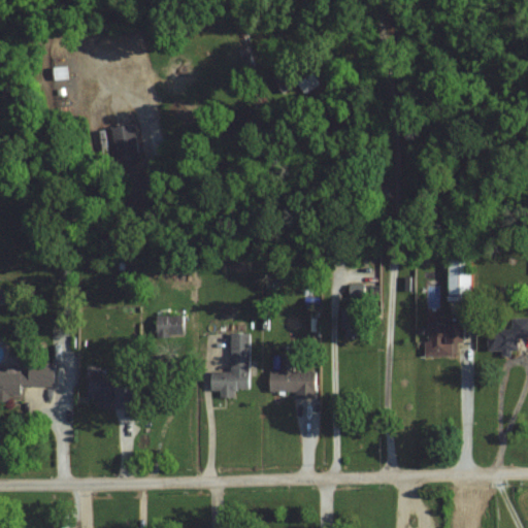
[(306,66),(299,73),(291,64),(273,80),(286,93),(296,83),(307,94),(321,81),(306,66)]
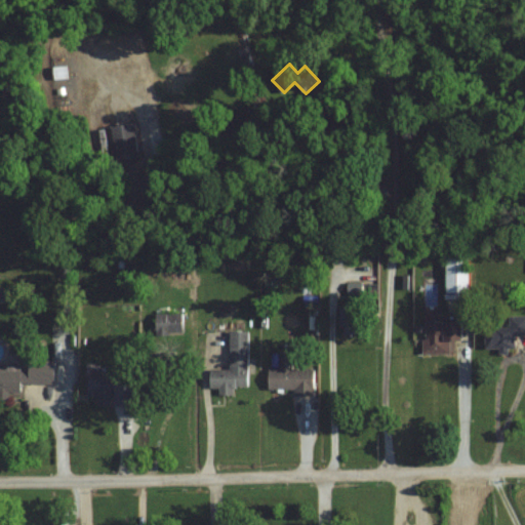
[(138,158),(134,122),(125,123),(124,112),(113,113),(118,160),(138,158)]
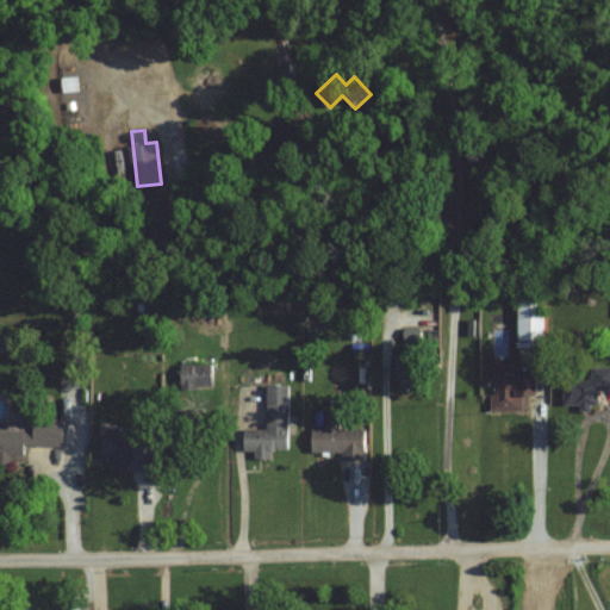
[(520,338),(546,338),(546,299),(520,299),(520,338)]
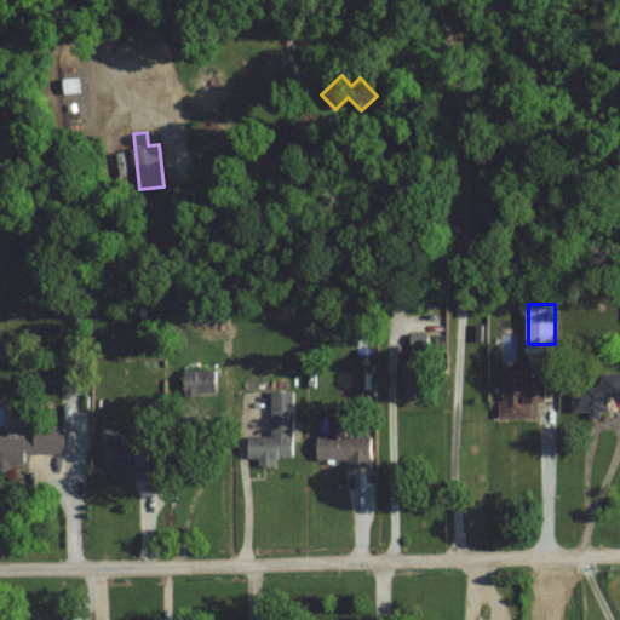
[(426,396),(425,361),(402,361),(403,396),(426,396)]
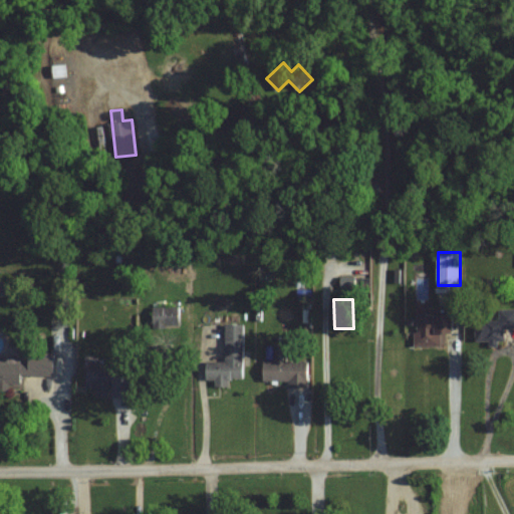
[(154,328),(174,328),(174,306),(154,306),(154,328)]
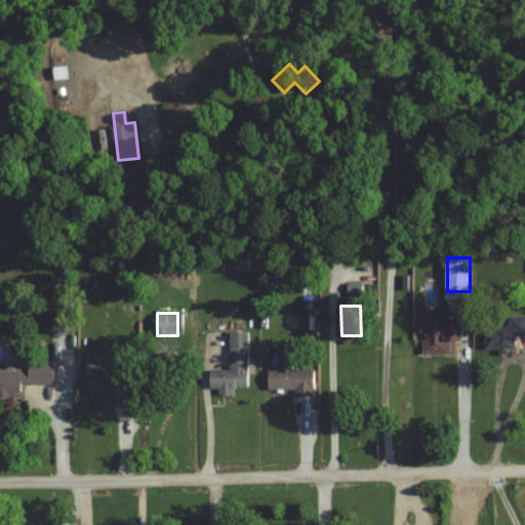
[(524,315),(487,315),(486,348),(518,349),(518,336),(524,335),(524,315)]
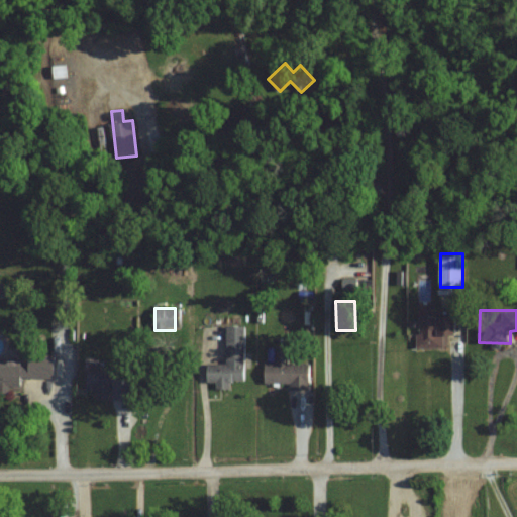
[(418,348),(445,348),(445,334),(456,334),(456,316),(418,316),(418,348)]
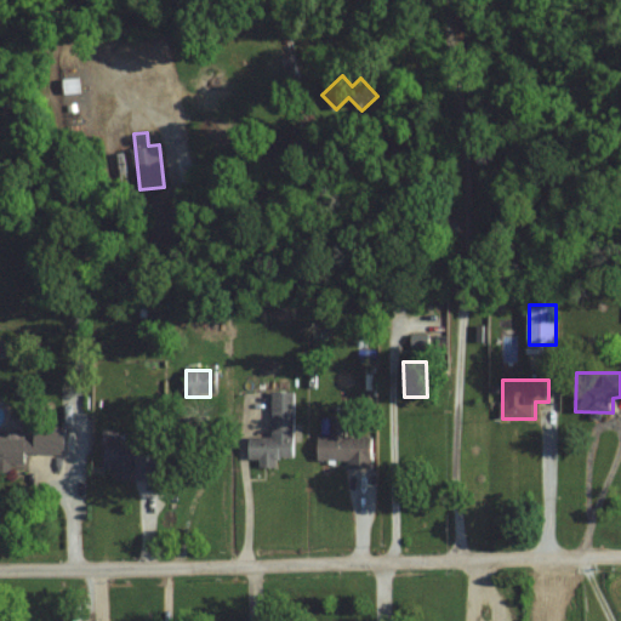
[(294,392),(272,391),(271,437),(250,437),(250,459),(260,459),(260,466),(277,467),(277,457),(294,457),(294,392)]
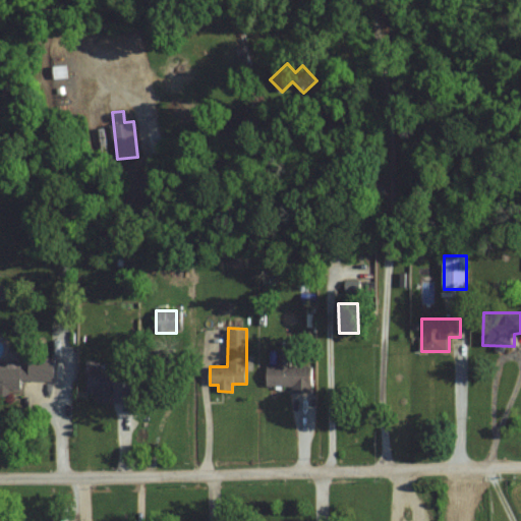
[(292,386),(292,393),(312,393),(312,365),(290,365),(290,349),(278,349),(278,365),(267,365),(267,386),(292,386)]
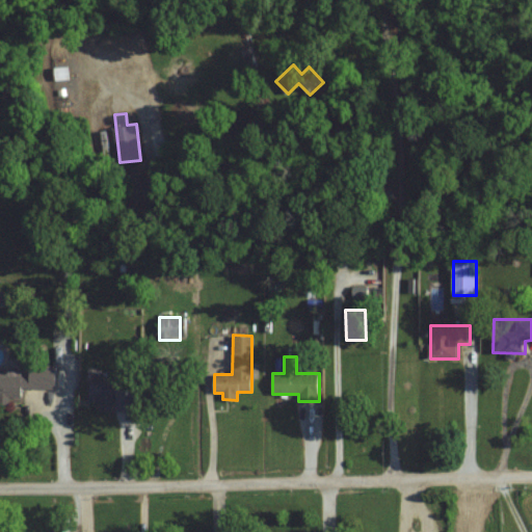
[(0,396),(23,397),(23,389),(56,389),(57,366),(29,366),(29,376),(0,375),(0,396)]
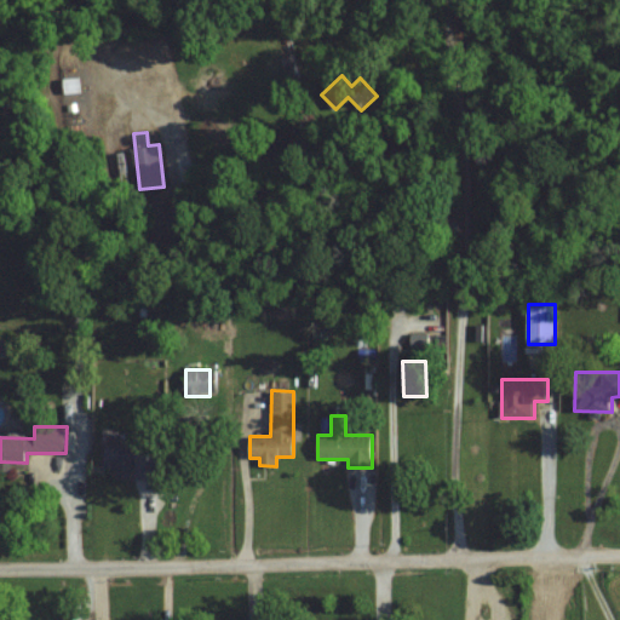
[(159,478),(159,445),(105,445),(105,468),(116,468),(116,478),(159,478)]
